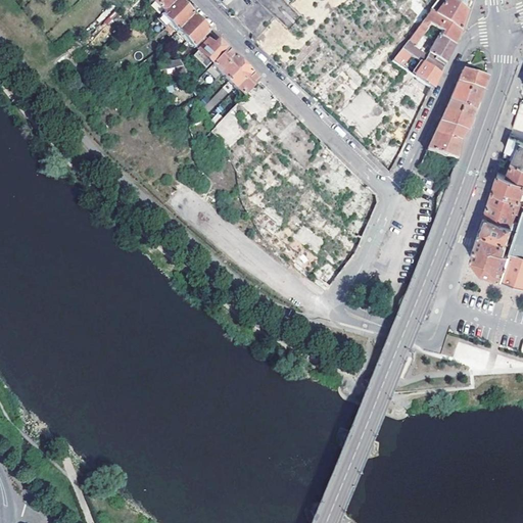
[(153,0),(152,1),(163,13),(176,0),(153,0)]
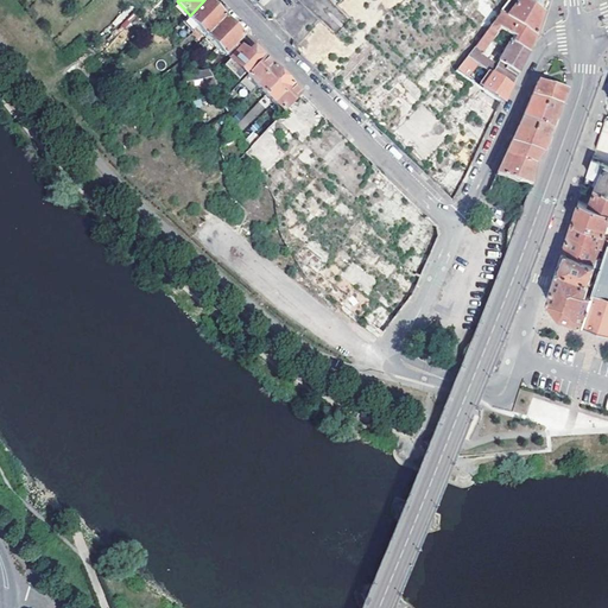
[(206,0),(204,0),(190,16),(187,19),(197,29),(215,10),(209,4),(206,0)]
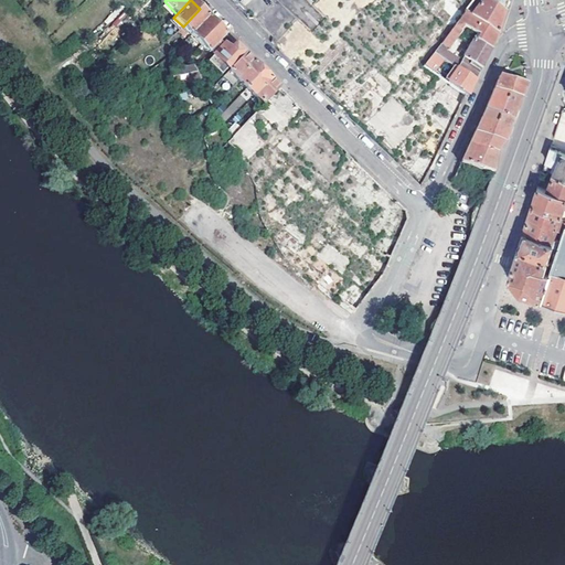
[(504,13),(492,3),(487,0),(483,0),(471,16),(498,33),(501,23),(504,13)]
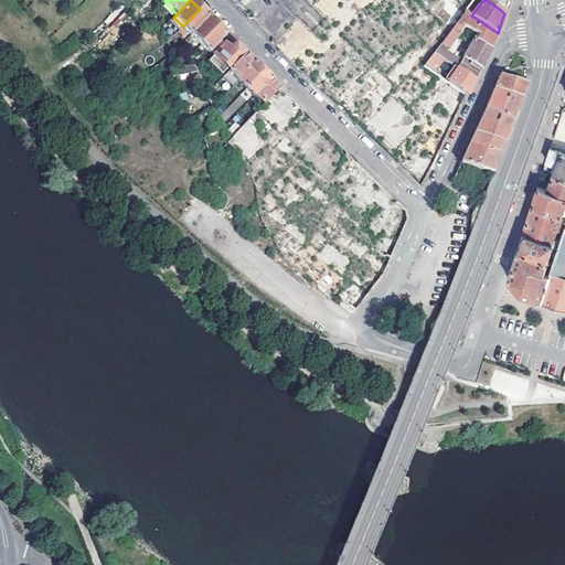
[(493,0),(492,3),(504,13),(507,6),(499,0),(493,0)]
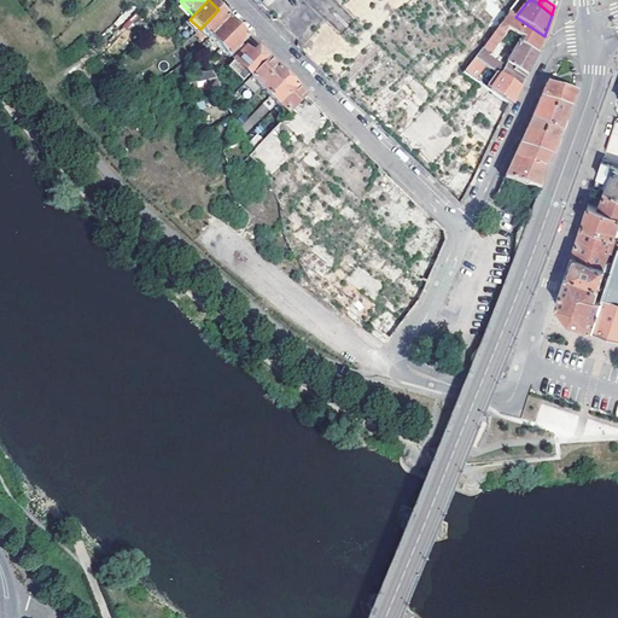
[(219,10),(200,29),(209,39),(228,18),(223,13),(219,10)]
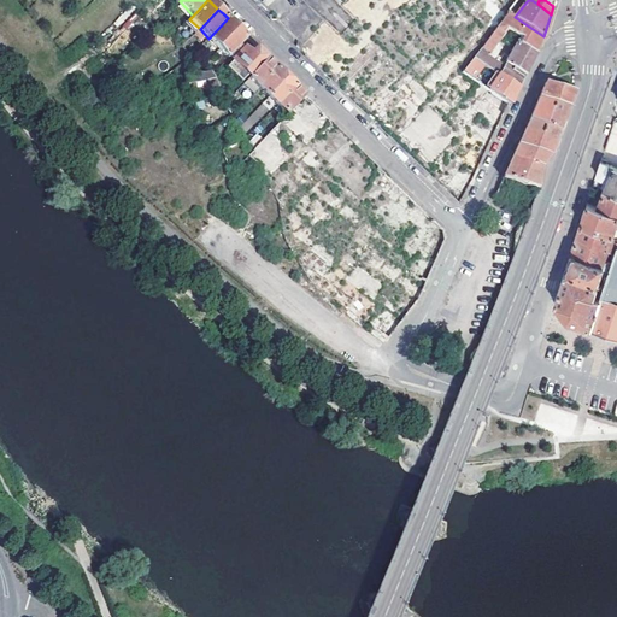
[(544,36),(515,17),(509,13),(507,15),(497,28),(535,54),(539,47),(544,36)]
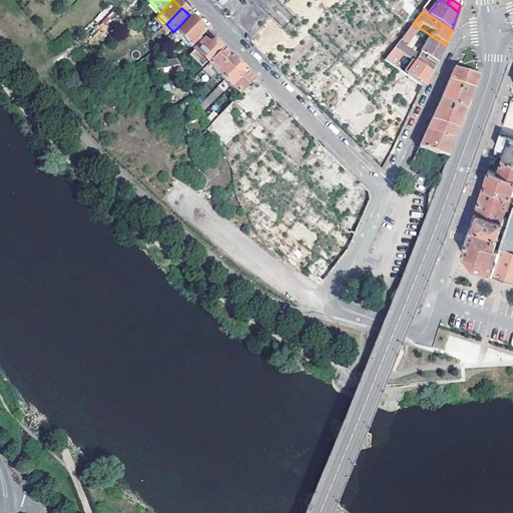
[(189,15),(173,32),(181,40),(198,24),(193,19),(189,15)]
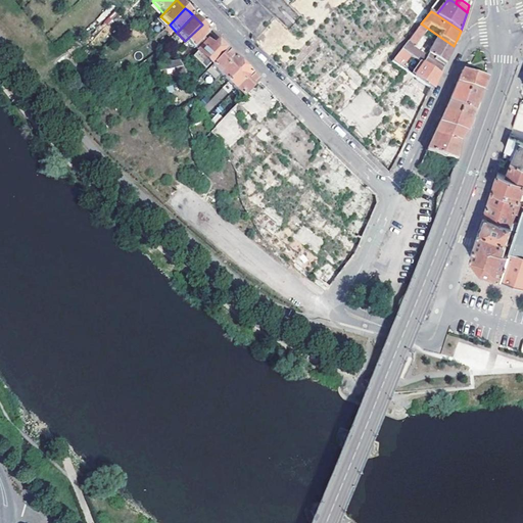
[(421,24),(401,48),(440,74),(446,61),(454,46),(421,24)]
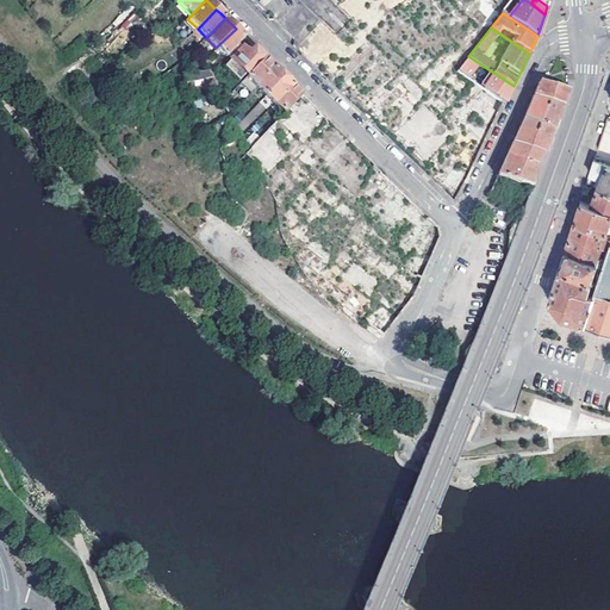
[(236,29),(216,48),(225,57),(228,55),(240,43),(244,38),(241,33),(236,29)]
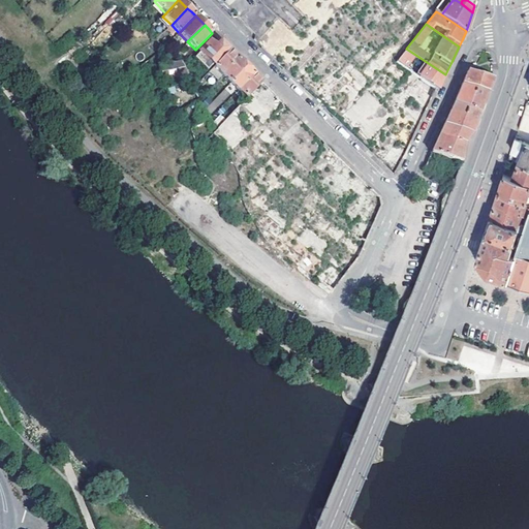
[(208,37),(197,48),(200,52),(195,57),(200,63),(207,58),(213,64),(227,50),(223,45),(220,42),(216,47),(208,37)]
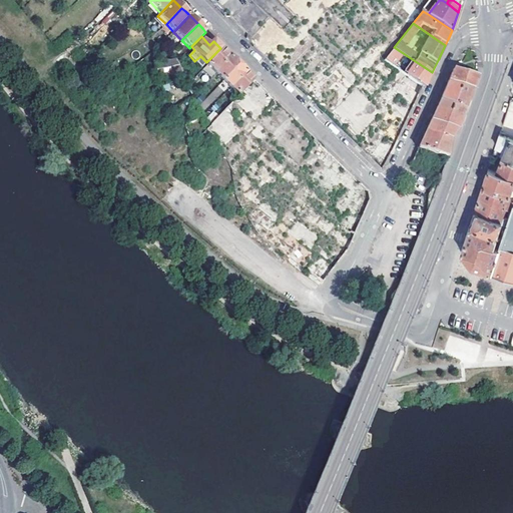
[(432,72),(394,47),(384,60),(423,86),(425,87),(428,80),(432,72)]
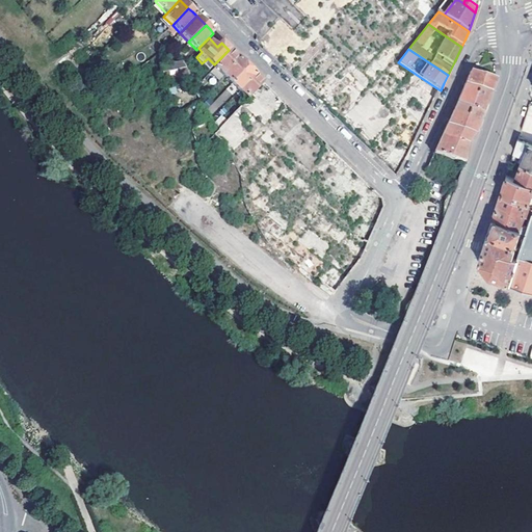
[(224,75),(239,60),(235,56),(231,52),(216,67),(224,75)]
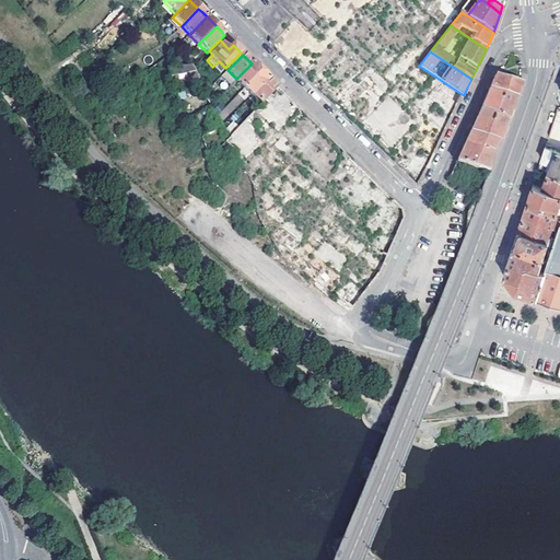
[(252,63),(236,79),(244,88),(259,71),(256,68),(252,63)]
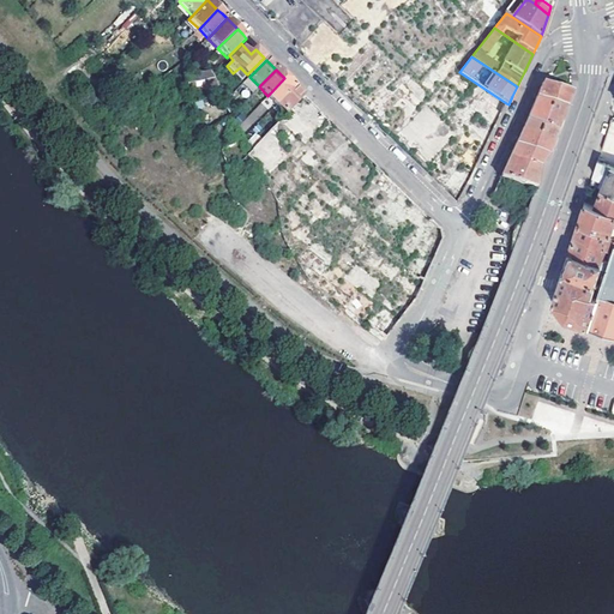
[(191,102),(223,96),(222,92),(211,73),(210,71),(186,76),(191,102)]
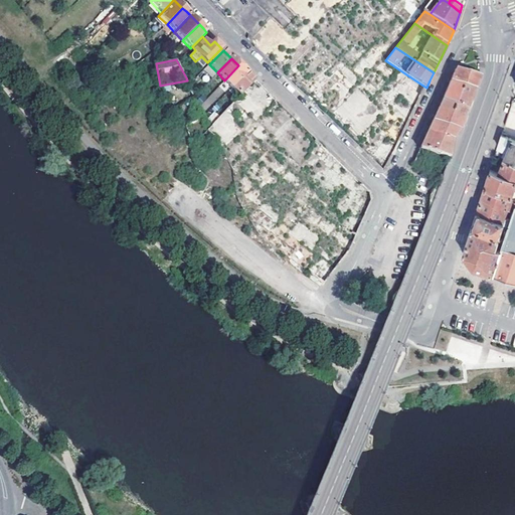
[(238,65),(224,80),(231,88),(246,72),(242,68),(238,65)]
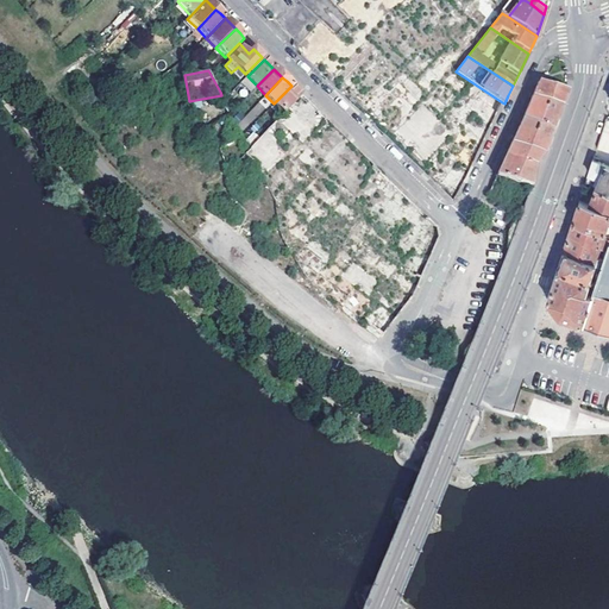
[(533,96),(560,106),(564,99),(567,90),(540,82),(533,96)]
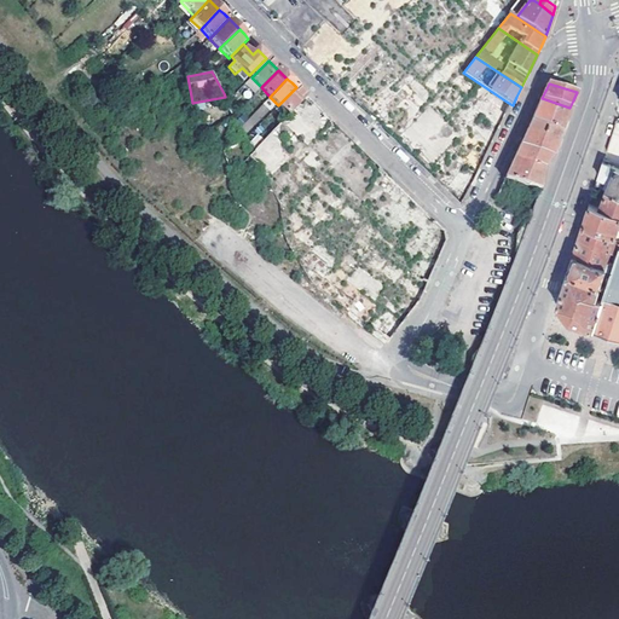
[(296,87),(278,105),(289,116),(306,98),(300,92),(296,87)]
